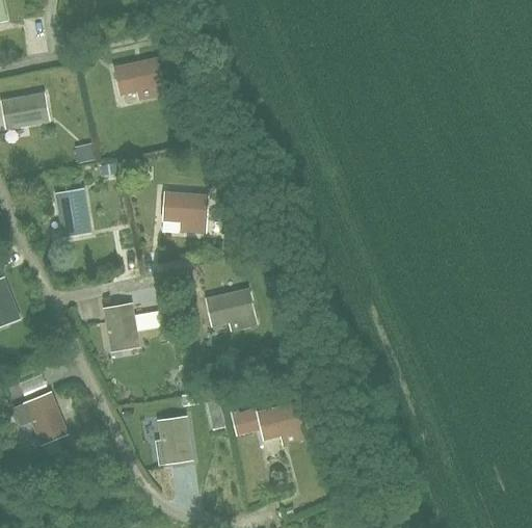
[(156,56),(115,66),(117,76),(123,75),(126,89),(138,87),(140,97),(161,93),(159,83),(161,82),(156,56)]
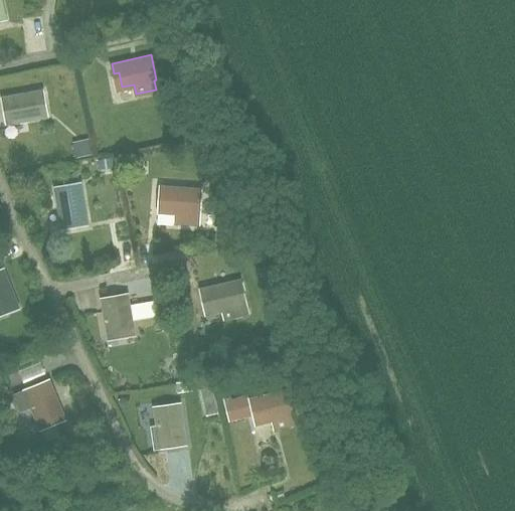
[(46,114),(42,89),(2,96),(5,111),(10,110),(11,120),(46,114)]
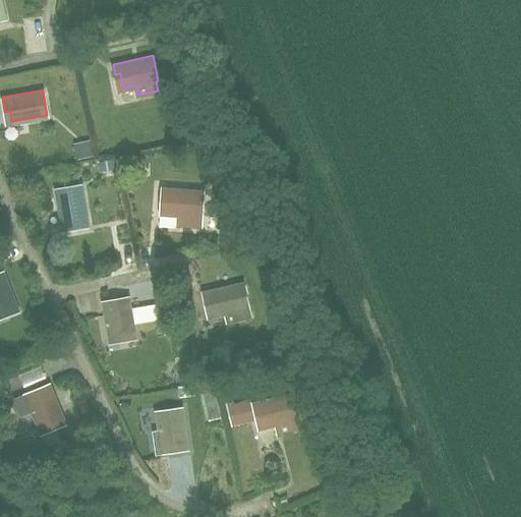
[(88,224),(81,183),(56,187),(61,223),(71,221),(72,226),(88,224)]
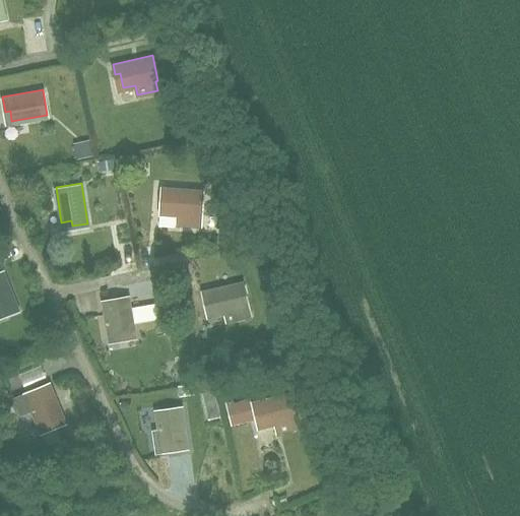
[(202,189),(161,186),(160,197),(166,197),(166,212),(177,213),(177,222),(197,224),(198,214),(200,214),(202,189)]
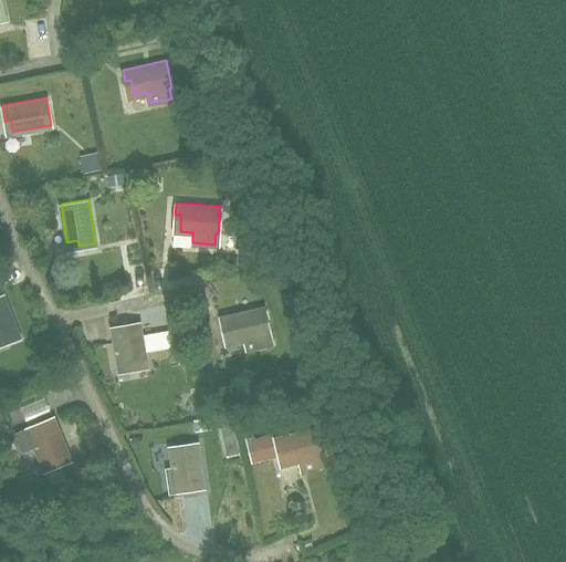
[(20,334),(3,293),(0,294),(0,336),(2,335),(3,341),(20,334)]
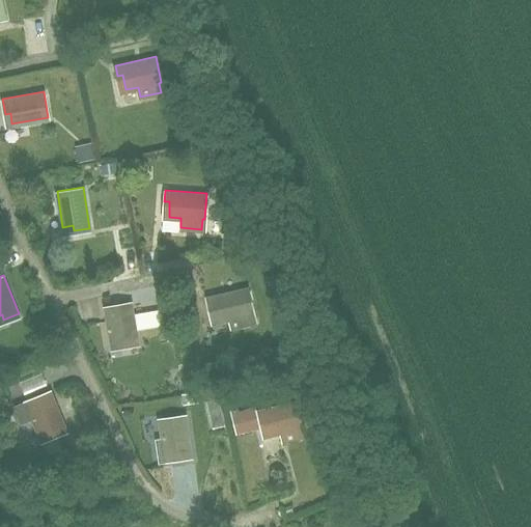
[(247,286),(206,296),(210,307),(215,306),(218,321),(229,317),(232,328),(253,323),(251,312),(253,312),(247,286)]
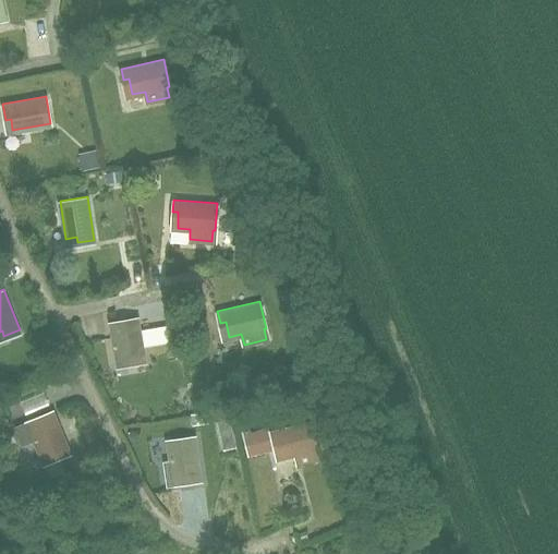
[(144,360),(137,316),(110,322),(117,359),(126,357),(128,362),(144,360)]
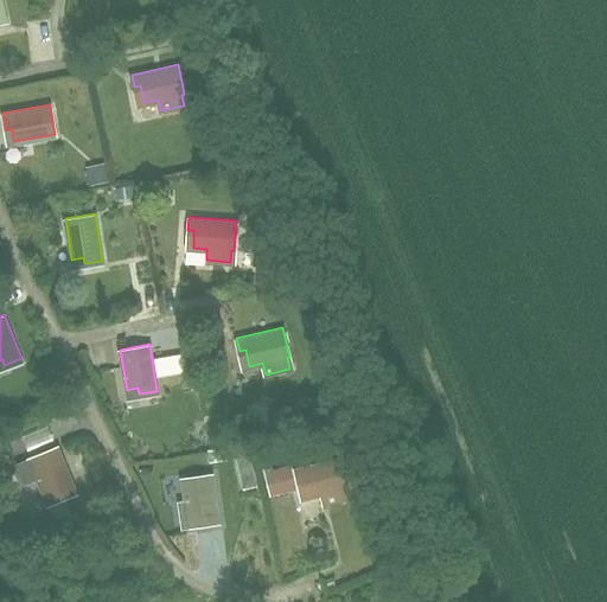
[(36,475),(45,495),(56,492),(58,497),(75,490),(57,446),(17,463),(24,480),(36,475)]
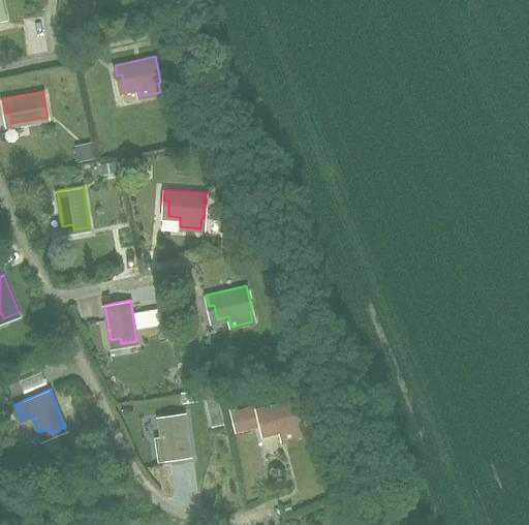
[(210,422),(223,421),(221,393),(209,394),(210,422)]
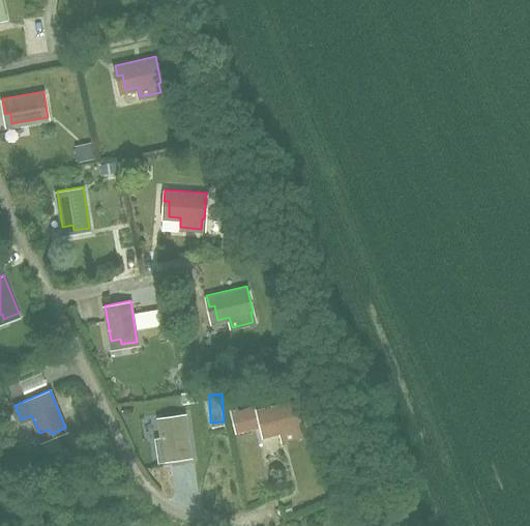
[(297,399),(257,408),(260,419),(265,418),(269,433),(281,430),(283,440),(303,435),(301,425),(303,425),(297,399)]
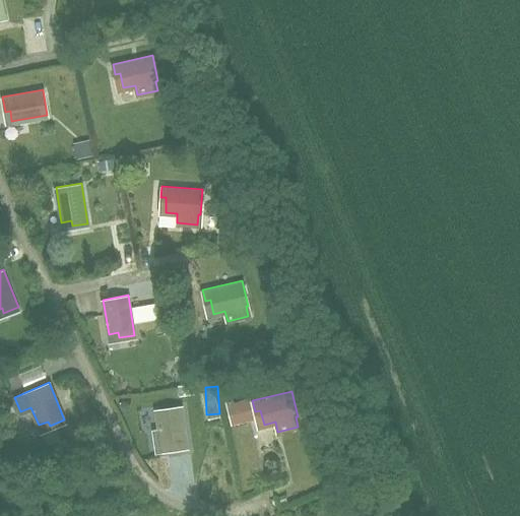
[(156,450),(187,446),(181,405),(155,409),(158,429),(154,430),(156,450)]
